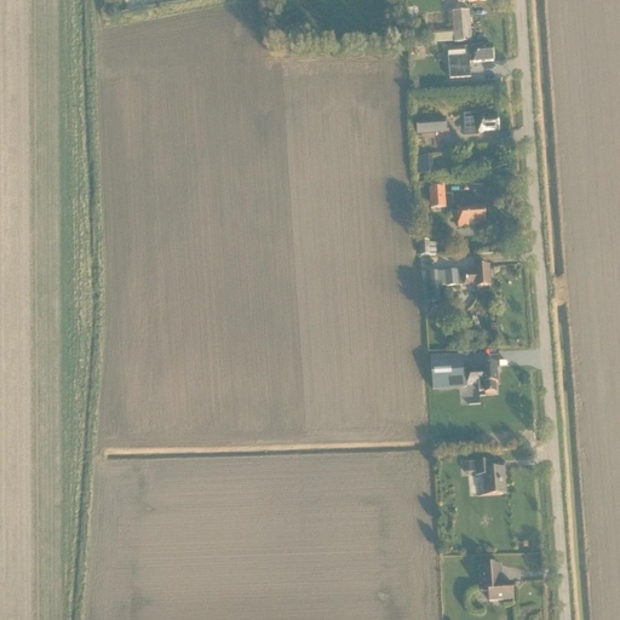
[(454,44),(471,42),(470,12),(453,13),(454,32),(454,42),(454,44)]
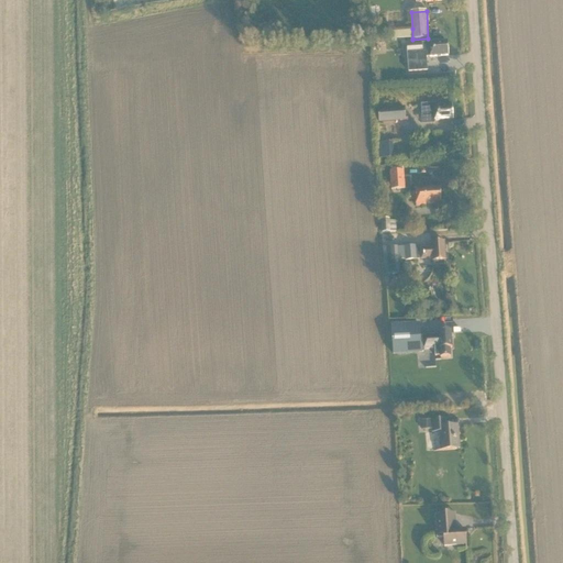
[(412,39),(412,29),(390,30),(390,40),(412,39)]
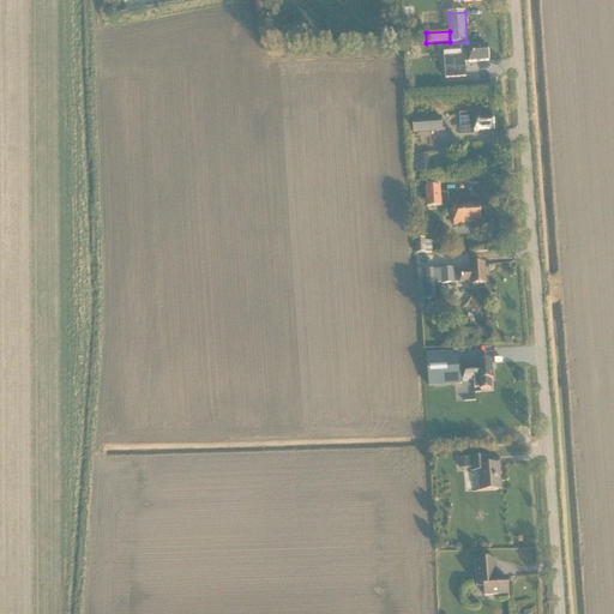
[(488,46),(461,48),(444,49),(444,59),(446,79),(467,78),(465,62),(489,61),(488,46)]
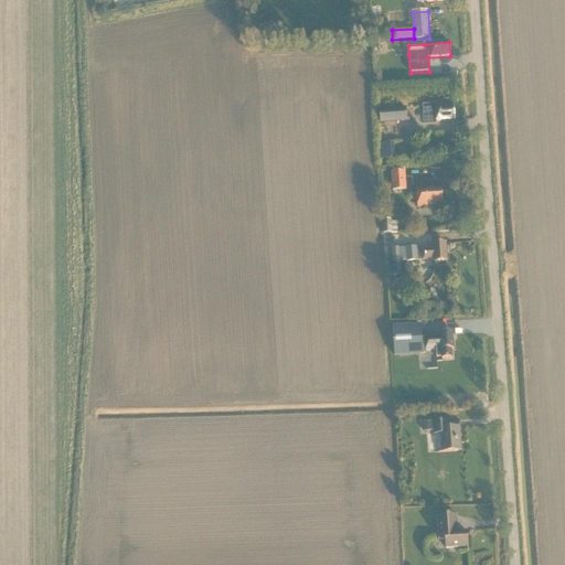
[(436,125),(436,121),(455,120),(454,106),(435,107),(435,105),(424,105),(425,116),(423,117),(424,125),(436,125)]
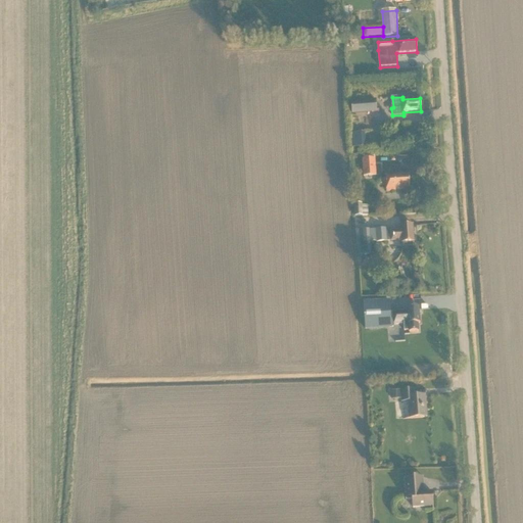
[(352,114),(377,112),(376,99),(351,101),(352,114)]
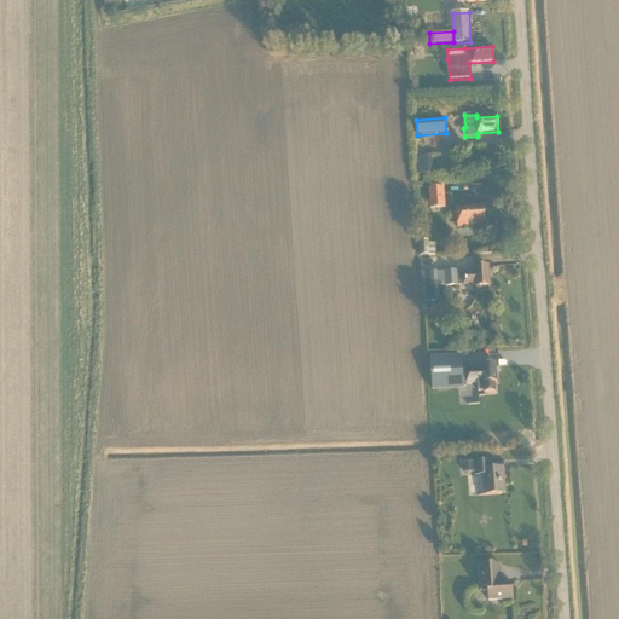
[(418,158),(420,175),(434,174),(434,157),(418,158)]
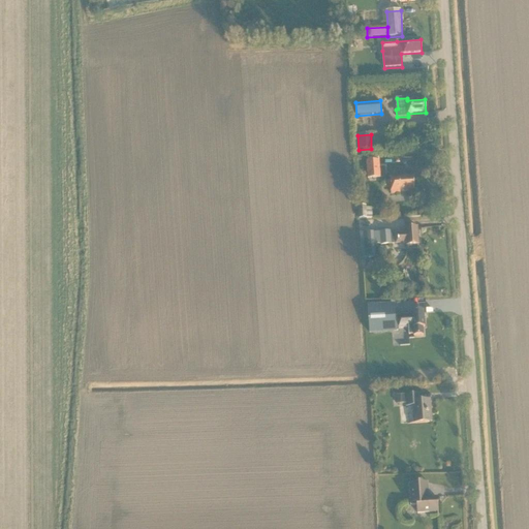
[(366,157),(368,179),(380,178),(379,157),(366,157)]
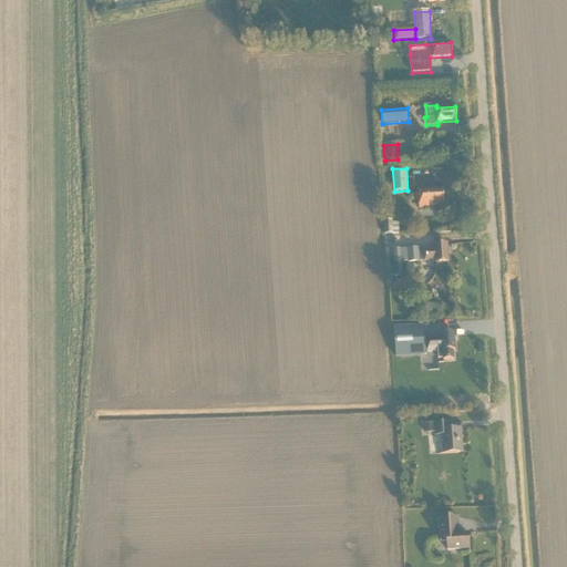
[(429,206),(445,205),(444,191),(436,191),(436,188),(418,191),(419,196),(413,196),(413,200),(419,200),(419,208),(429,208),(429,206)]
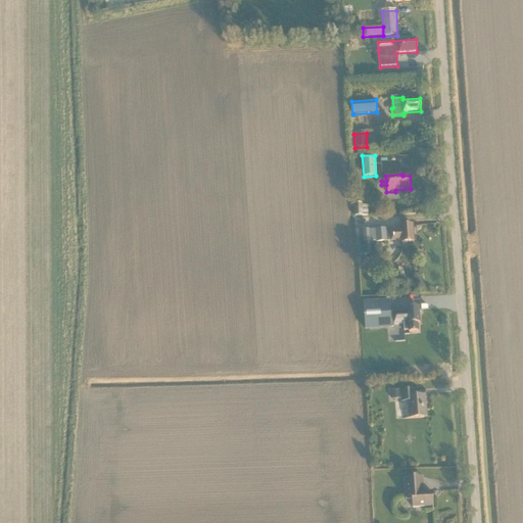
[(354,204),(355,217),(369,216),(368,205),(362,206),(362,203),(354,204)]
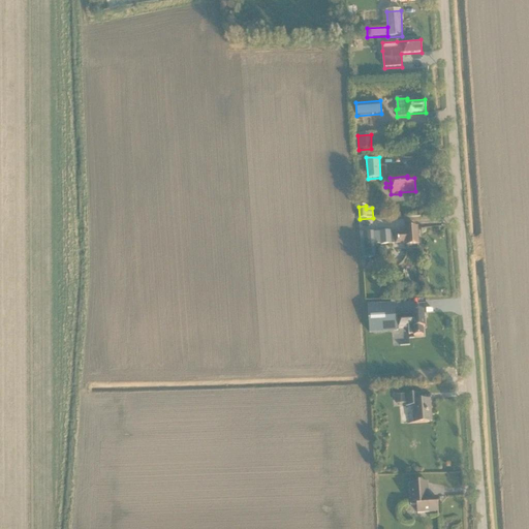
[(381,245),(397,244),(406,243),(407,246),(419,246),(417,228),(405,228),(406,234),(391,235),(391,231),(380,232),(373,234),(373,232),(361,234),(363,259),(375,258),(374,244),(381,244),(381,245)]
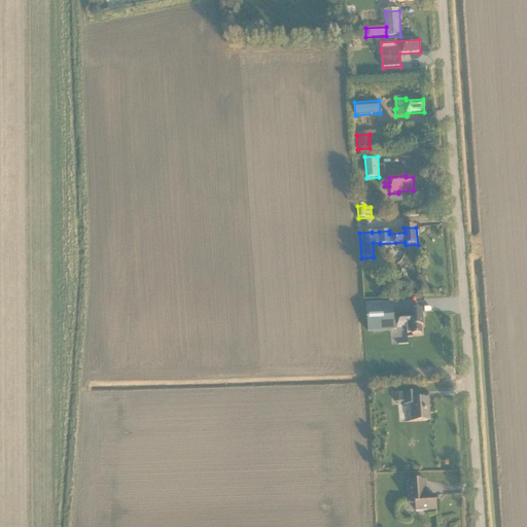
[(411,311),(411,314),(378,316),(378,308),(364,309),(366,328),(373,328),(373,329),(405,327),(406,335),(410,334),(411,335),(422,335),(421,326),(423,326),(422,310),(411,311)]
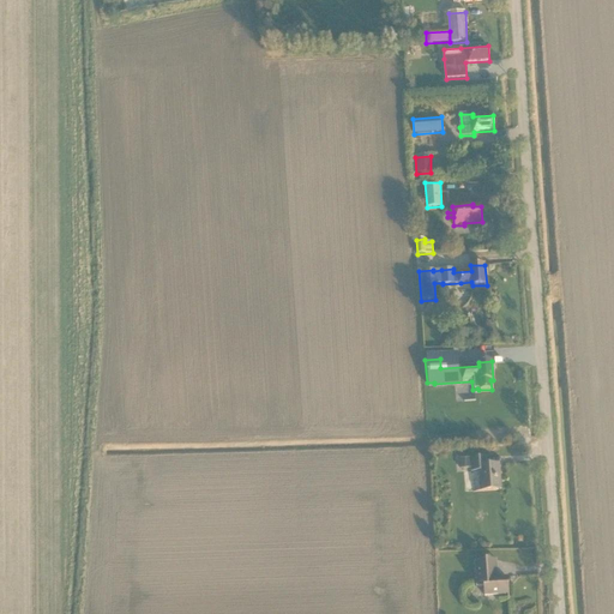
[(459,401),(469,399),(468,392),(464,392),(463,383),(458,383),(459,401)]
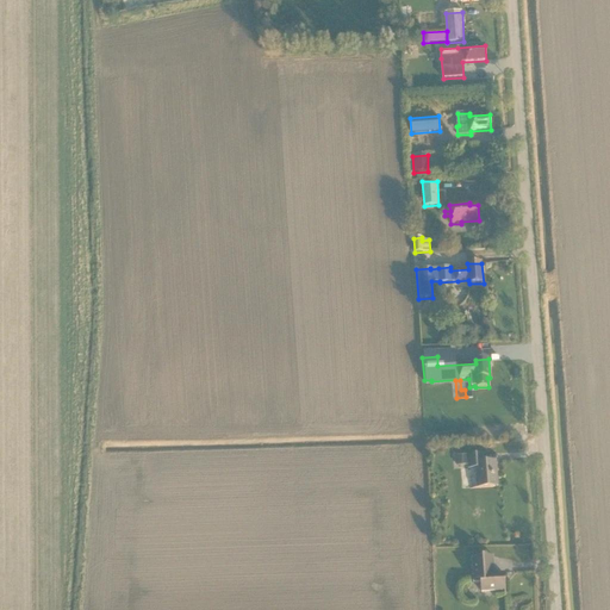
[(484,462),(483,455),(468,456),(468,470),(475,468),(478,489),(498,487),(496,462),(484,462)]
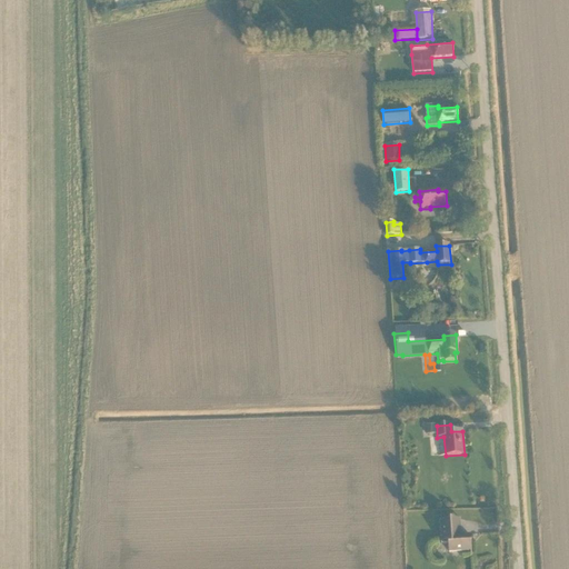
[(436,433),(436,426),(427,426),(428,435),(436,433)]
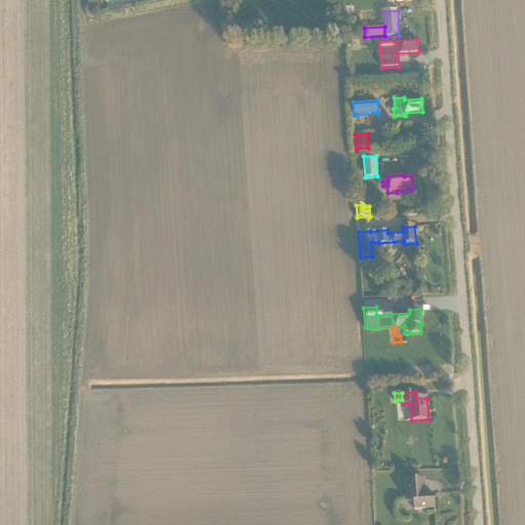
[(421,495),(420,487),(419,480),(406,481),(407,502),(414,501),(414,510),(435,509),(434,494),(421,495)]
